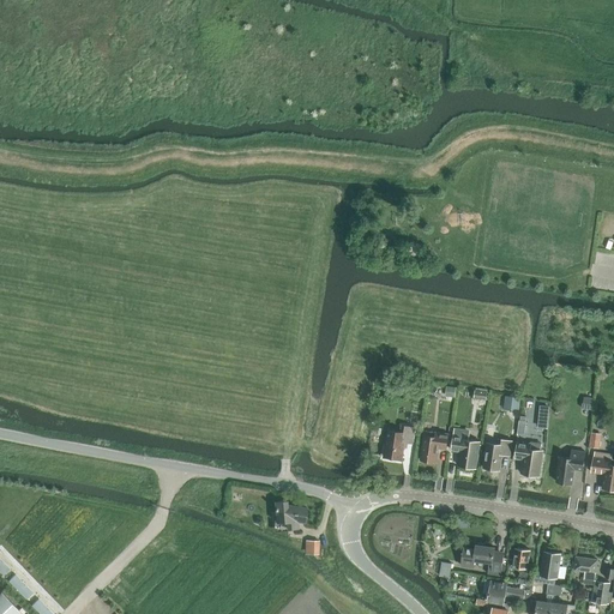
[(445,397),(455,397),(456,389),(446,387),(445,397)]
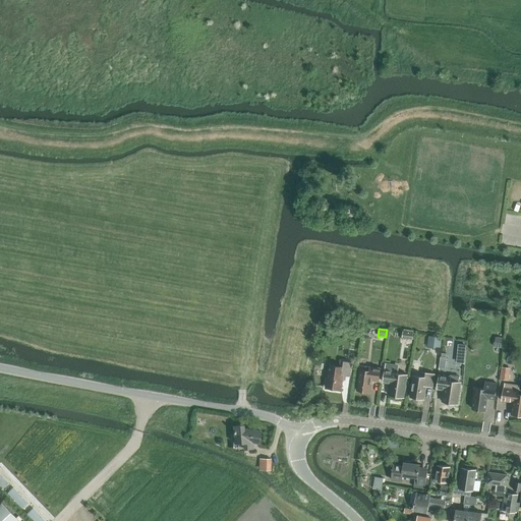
[(402,338),(413,339),(413,333),(403,331),(402,338)]
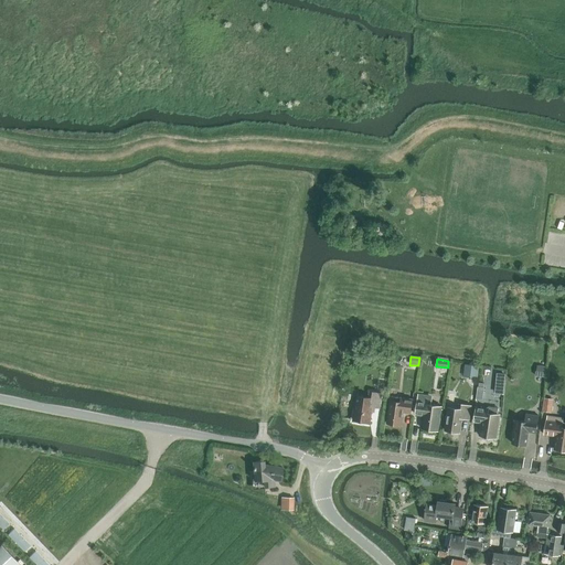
[(464,376),(478,377),(479,366),(465,364),(464,376)]
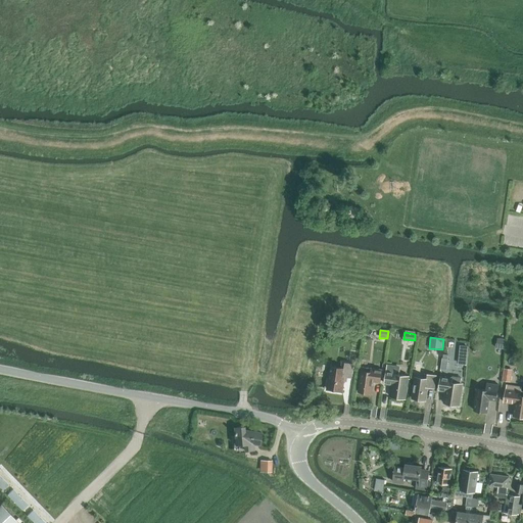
[(496,348),(505,349),(506,341),(497,340),(496,348)]
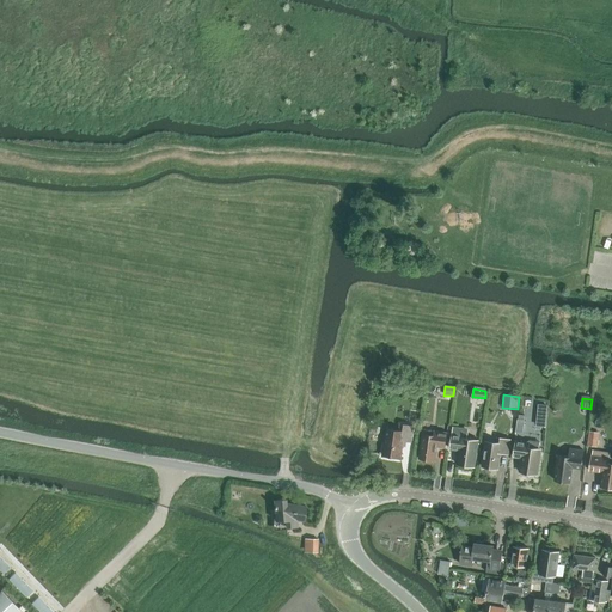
[(390,457),(392,459),(396,459),(398,458),(401,458),(403,441),(411,442),(414,427),(401,424),(399,430),(387,429),(383,456),(390,457)]
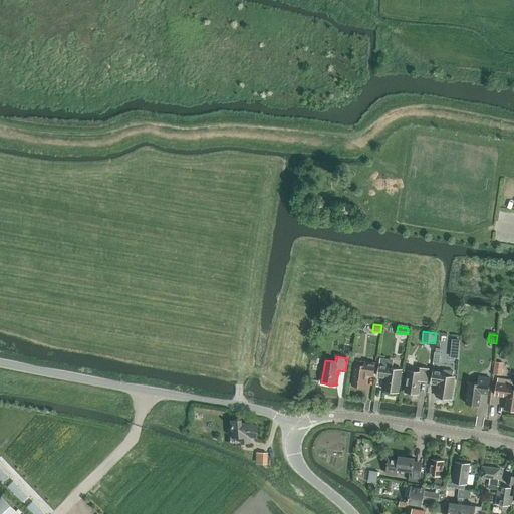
[(386,378),(383,391),(399,393),(402,370),(392,368),(393,362),(380,360),(378,377),(386,378)]
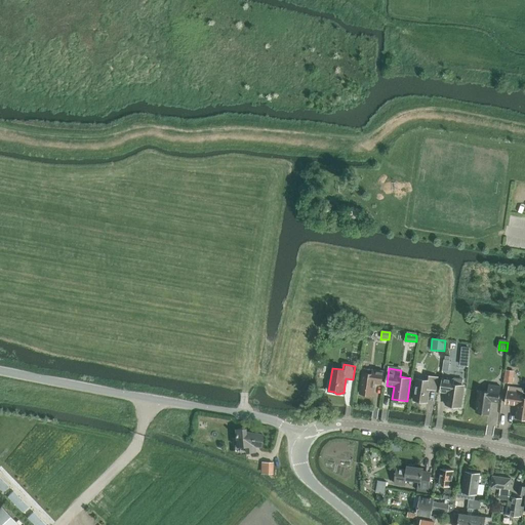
[(359,394),(373,396),(375,384),(381,385),(384,371),(372,369),(372,373),(362,372),(359,394)]
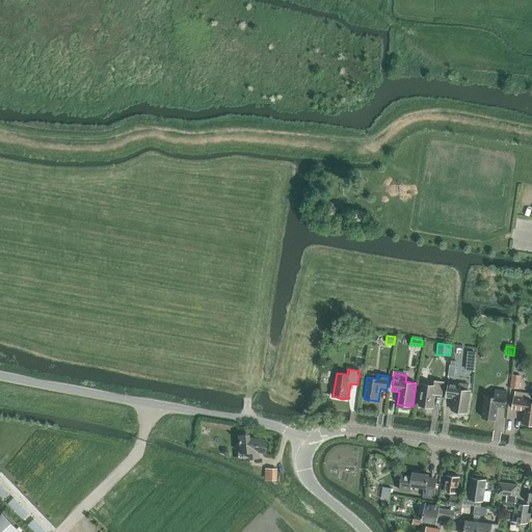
[(510,387),(520,388),(521,375),(512,374),(510,387)]
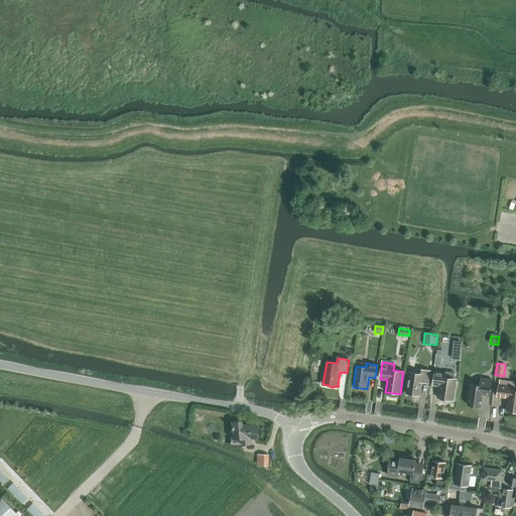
[(406,393),(420,395),(422,382),(428,383),(430,371),(419,370),(419,374),(409,372),(406,393)]
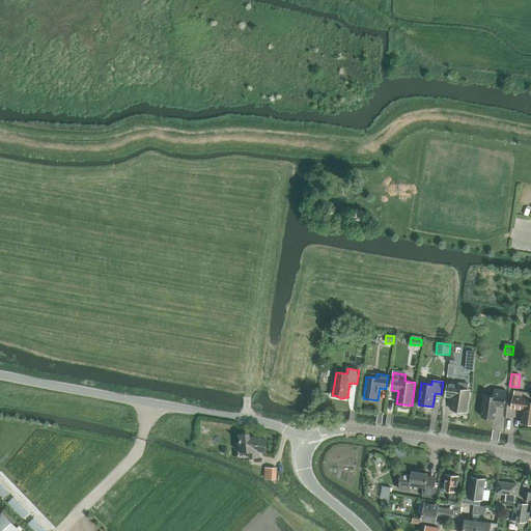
[(451,410),(452,410),(453,412),(457,413),(459,411),(466,412),(470,390),(468,390),(468,384),(458,383),(458,384),(448,383),(446,396),(452,397),(451,410)]
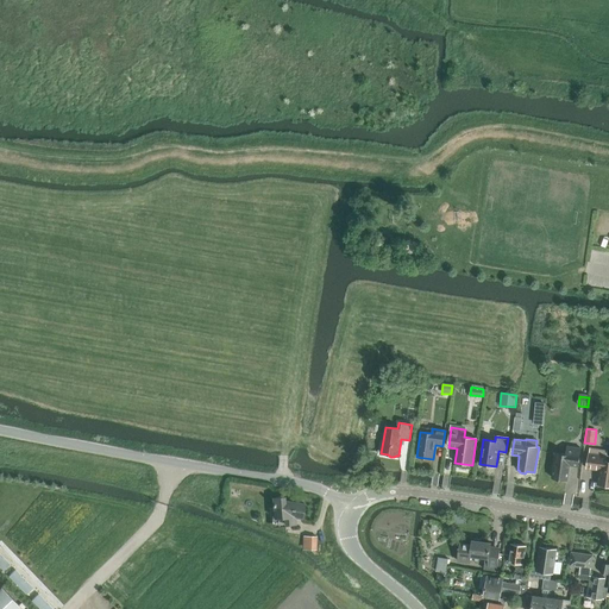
[(552,478),(567,481),(570,466),(578,468),(581,449),(567,446),(566,454),(556,453),(552,478)]
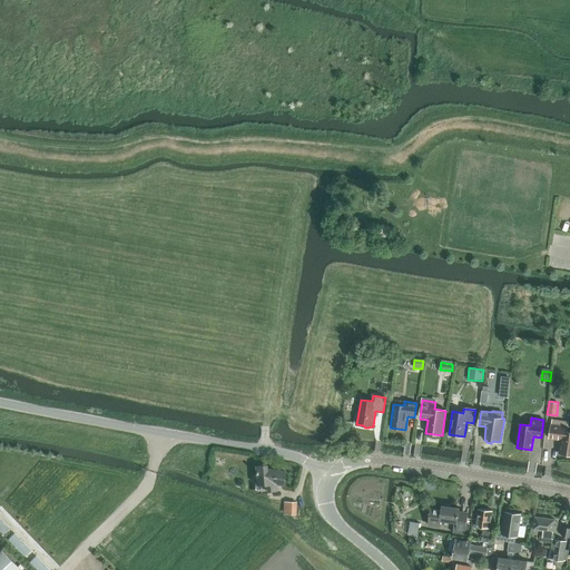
[(561,441),(559,454),(569,454),(569,431),(567,431),(568,426),(569,421),(552,419),(549,439),(561,441)]
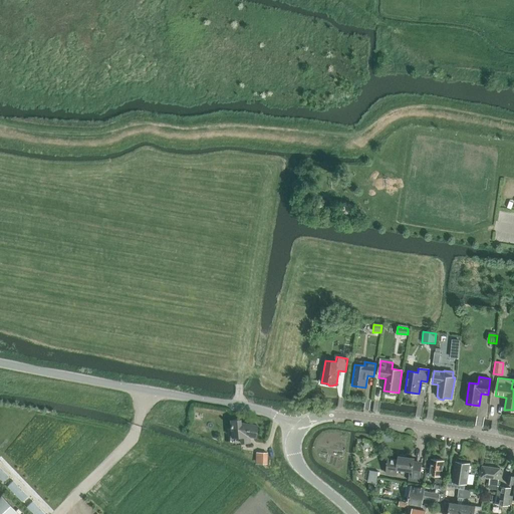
[(249,442),(249,436),(255,438),(257,426),(240,423),(240,420),(230,421),(232,438),(240,437),(240,438),(241,438),(241,443),(250,443),(250,442),(249,442)]
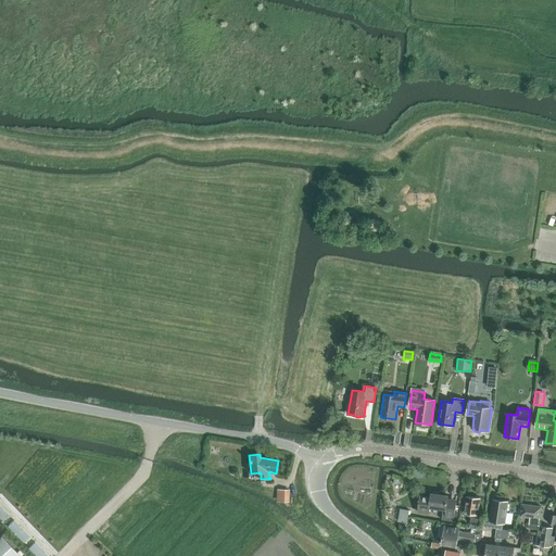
[(441,518),(454,520),(457,500),(447,498),(447,495),(439,494),(439,493),(433,492),(433,493),(431,493),(431,497),(420,495),(418,512),(429,514),(430,506),(443,508),(441,518)]
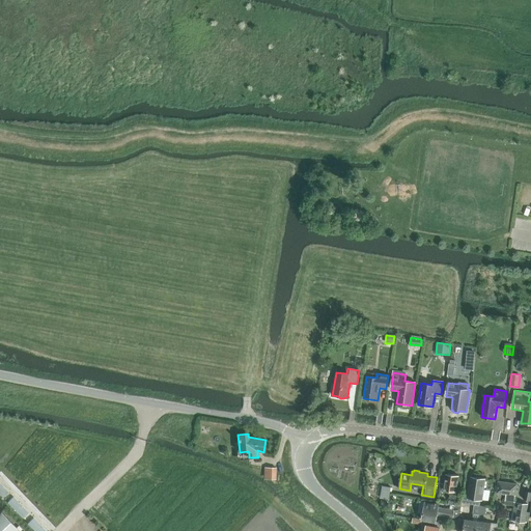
[(448,500),(455,501),(454,504),(462,505),(463,495),(455,494),(458,476),(445,474),(443,490),(450,491),(448,500)]
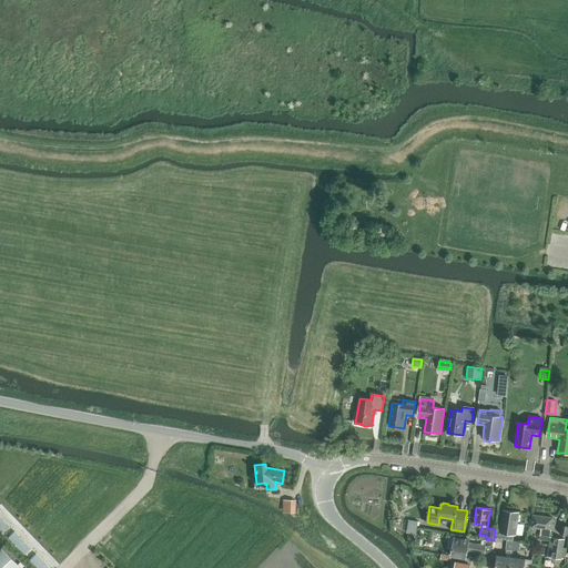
[(495,537),(514,540),(515,534),(516,535),(519,513),(504,510),(500,529),(496,528),(495,537)]
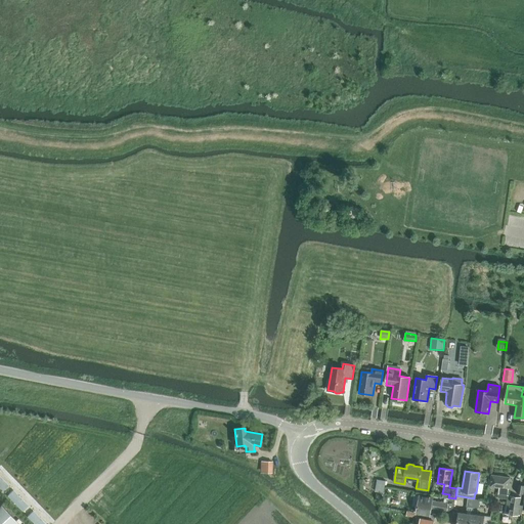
[(380,487),(388,487),(388,474),(380,474),(380,487)]
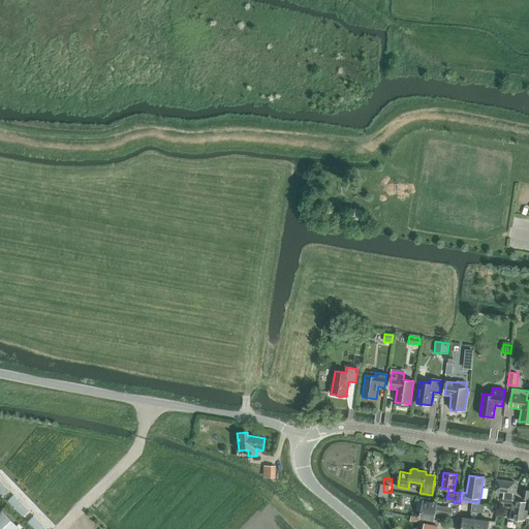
[(503,498),(512,499),(515,481),(497,479),(495,491),(504,493),(503,498)]
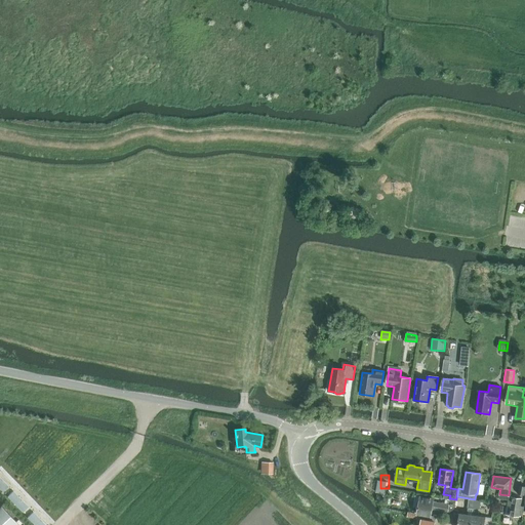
[(8,486),(0,477),(0,488),(3,491),(8,486)]
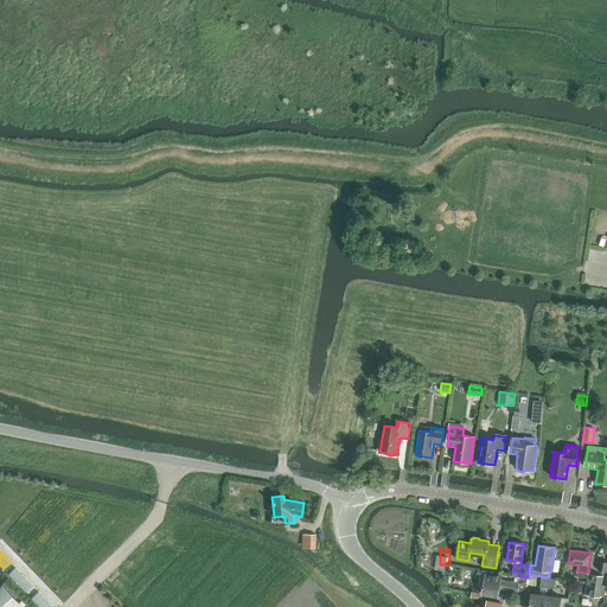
[(26,592),(32,586),(16,569),(10,575),(26,592)]
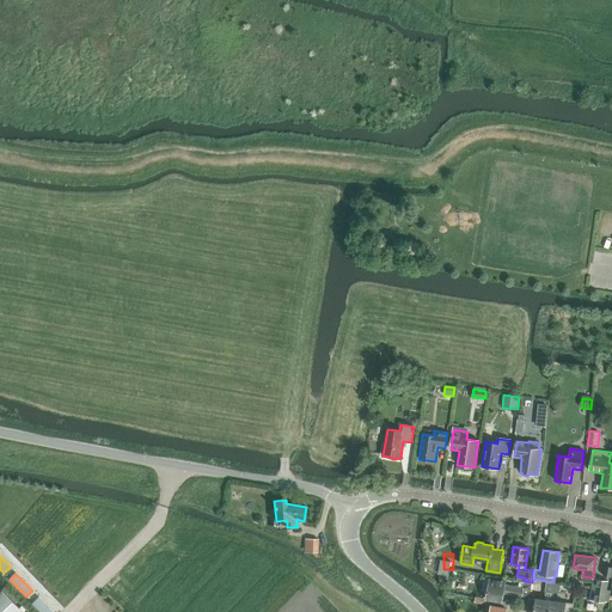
[(494,599),(503,601),(505,593),(516,595),(530,598),(532,582),(524,581),(524,582),(521,582),(520,587),(518,587),(506,585),(506,581),(490,579),(487,599),(494,599)]
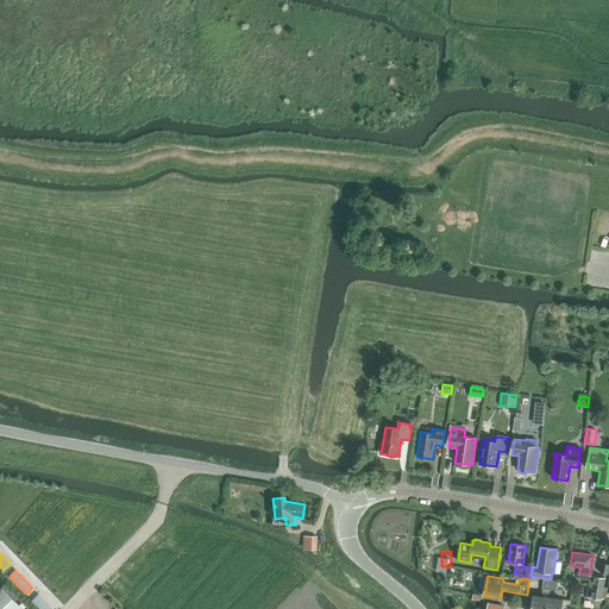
[(586,597),(602,600),(606,578),(590,576),(586,597)]
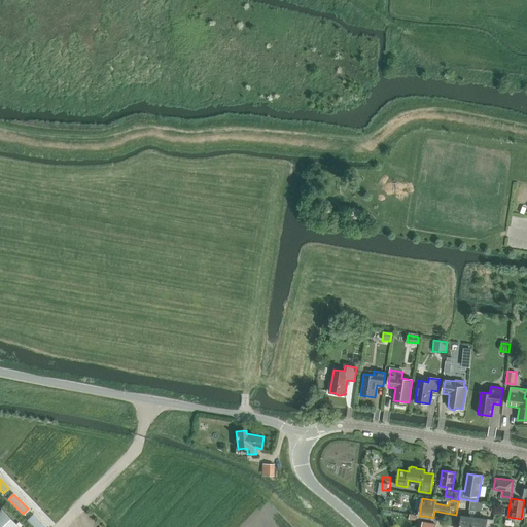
[(469,510),(469,516),(461,515),(459,526),(472,526),(475,517),(476,517),(476,510),(477,501),(470,500),(469,510)]
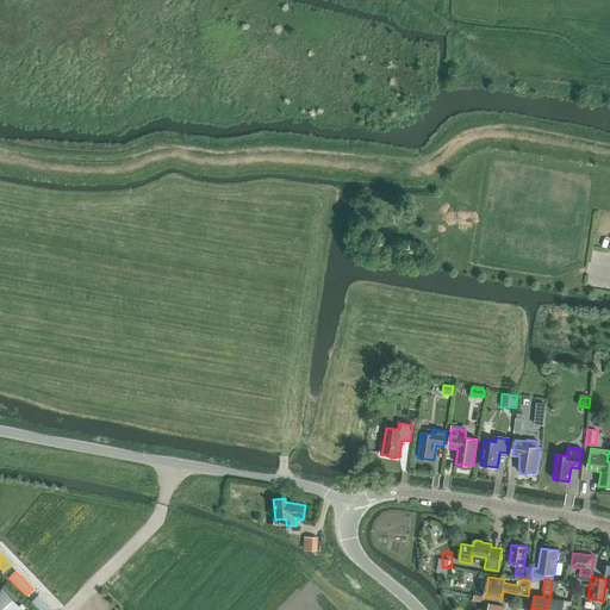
[(0,609),(22,609),(2,589),(0,590),(0,609)]
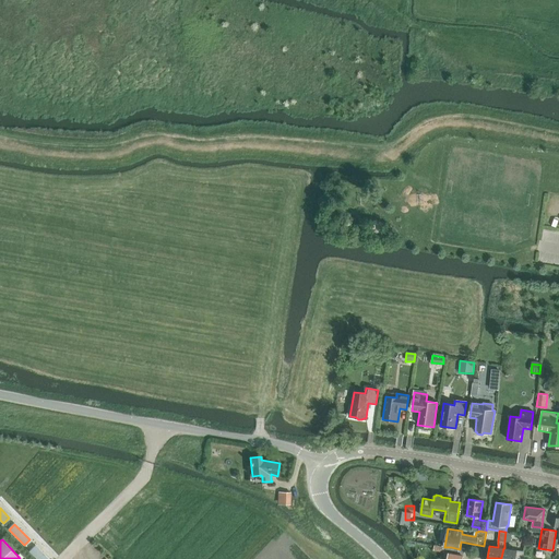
[(30,551),(36,558),(48,558),(36,546),(30,551)]
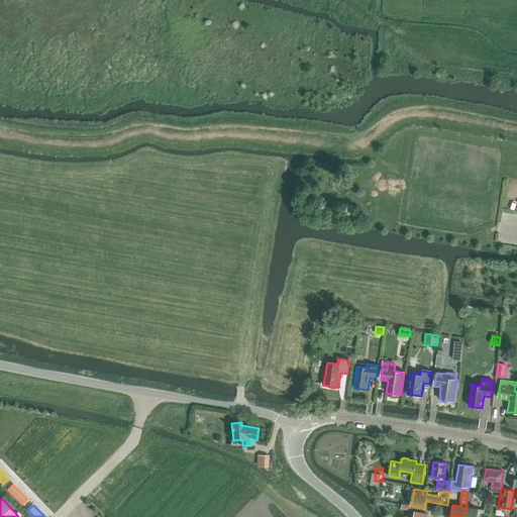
[(428,514),(429,509),(425,508),(417,506),(416,512),(415,512),(414,516),(427,516),(428,514)]
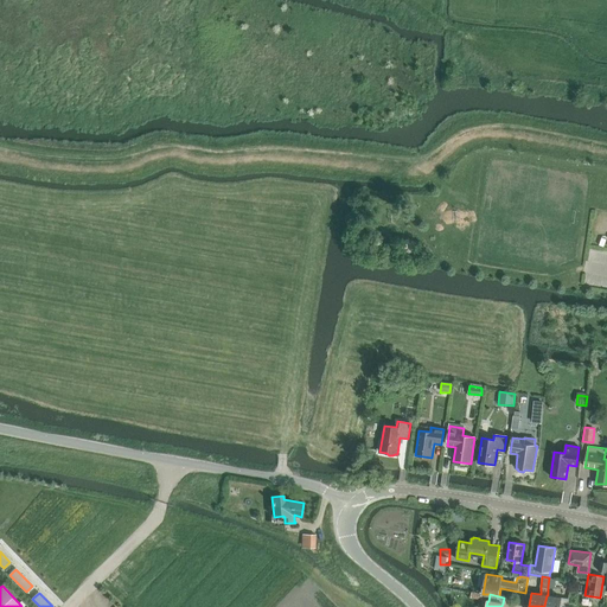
[(544,606),(560,606),(561,596),(548,595),(547,595),(544,606)]
